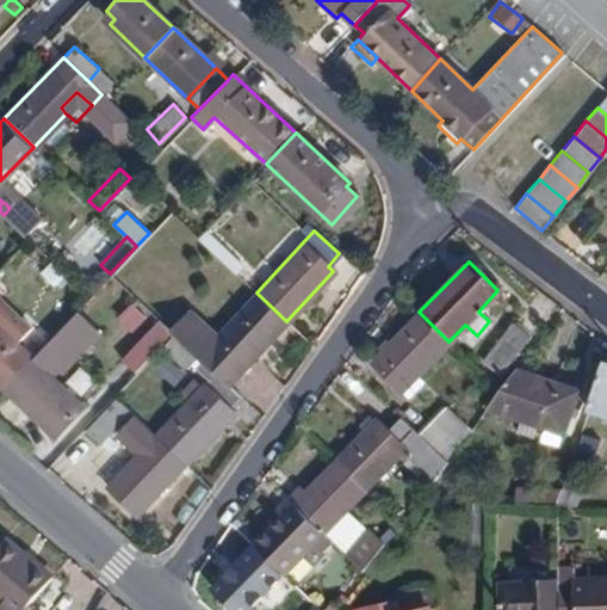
[(55,283),(62,276),(48,263),(41,270),(55,283)]
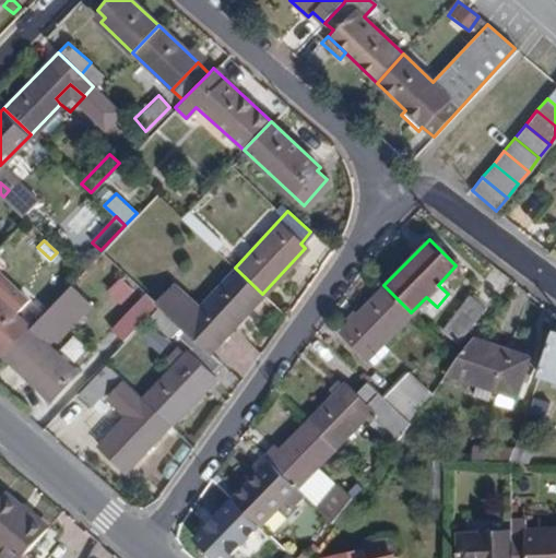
[(226,322),(232,327),(262,294),(235,268),(198,307),(173,282),(155,301),(156,303),(158,305),(178,323),(196,340),(203,347),(226,322)]
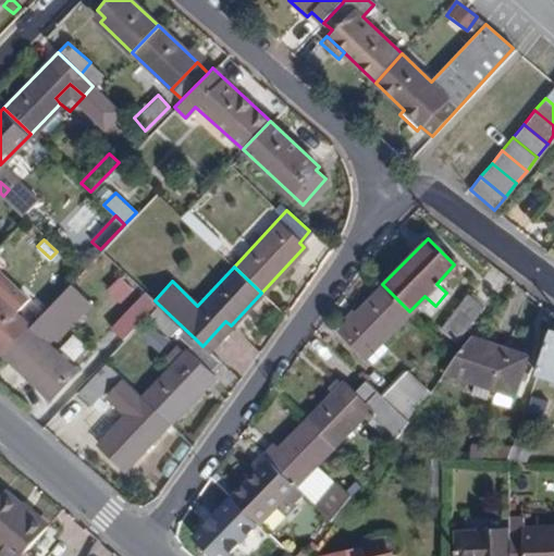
[(379,342),(409,311),(382,284),(336,331),(370,363),(385,348),(379,342)]
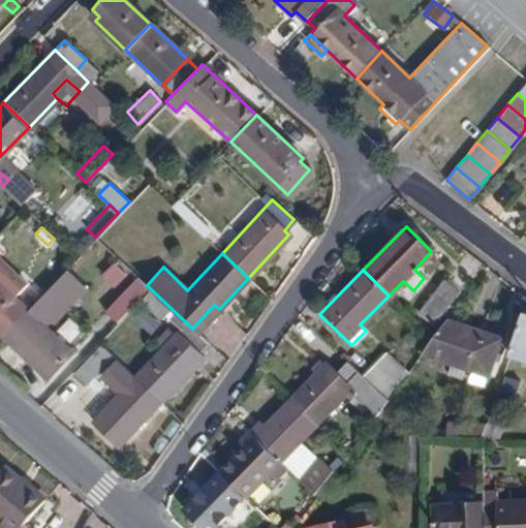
[(105,310),(116,319),(148,286),(147,285),(137,277),(105,310)]
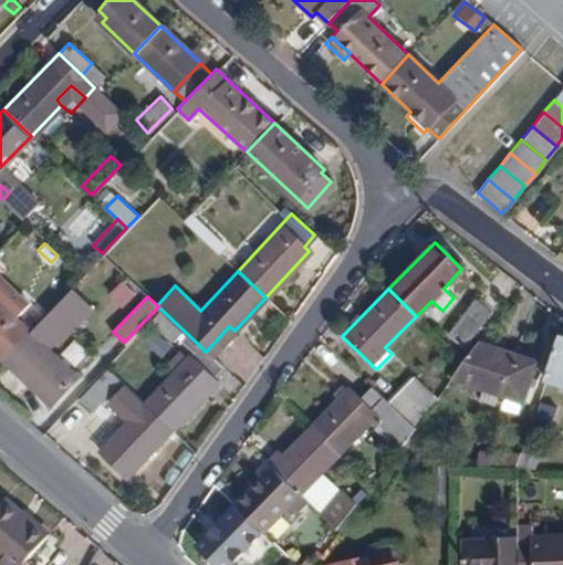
[(445,333),(460,346),(490,310),(475,296),(445,333)]
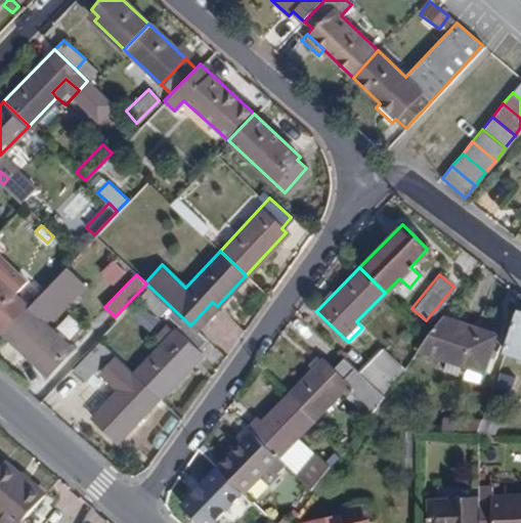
[(0,331),(2,333),(27,306),(0,280),(0,331)]
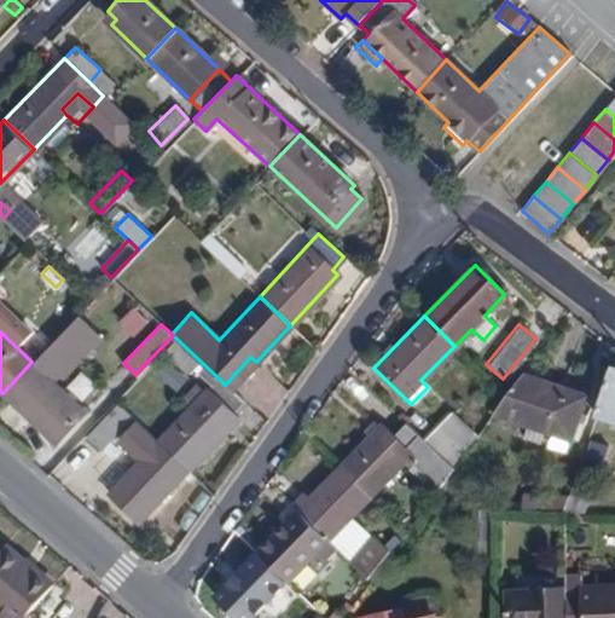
[(186,370),(197,358),(175,338),(164,348),(186,370)]
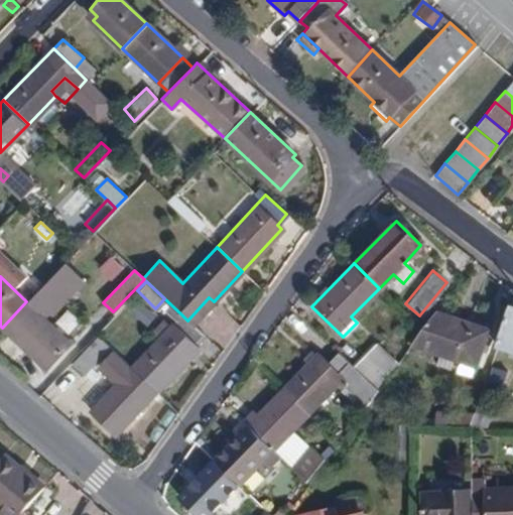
[(50,366),(72,344),(26,301),(2,328),(31,356),(35,352),(50,366)]
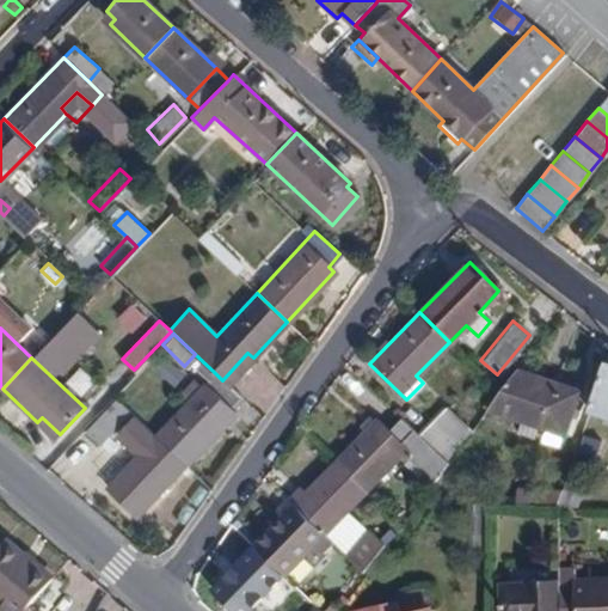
[(585,410),(607,417),(607,365),(602,364),(585,410)]
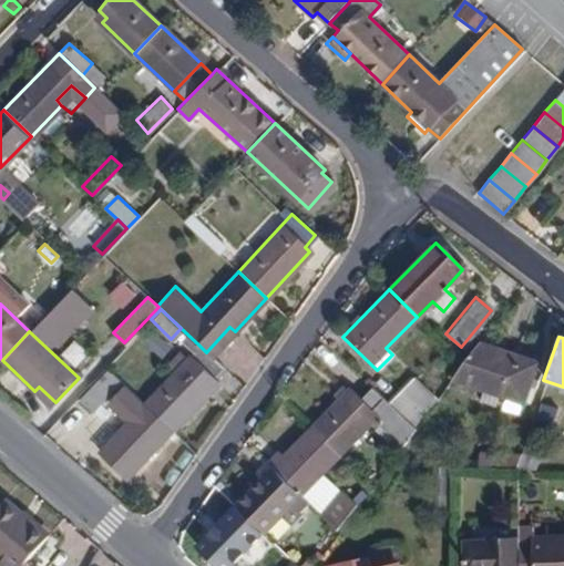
[(452,378),(521,401),(534,361),(479,342),(452,378)]
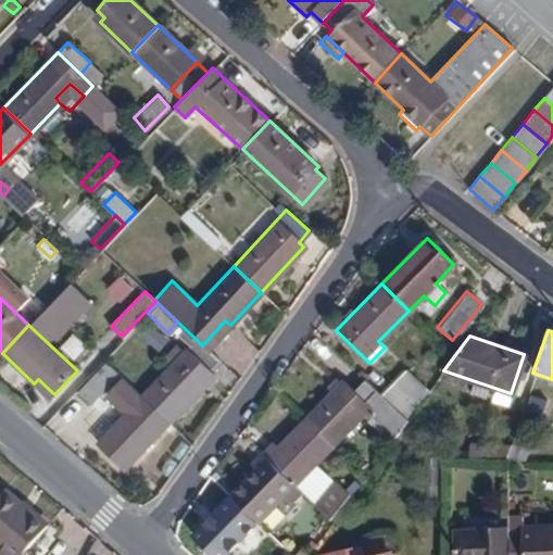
[(140,395),(167,423),(199,388),(195,383),(217,360),(202,345),(195,338),(184,352),(175,344),(161,360),(168,366),(140,395)]
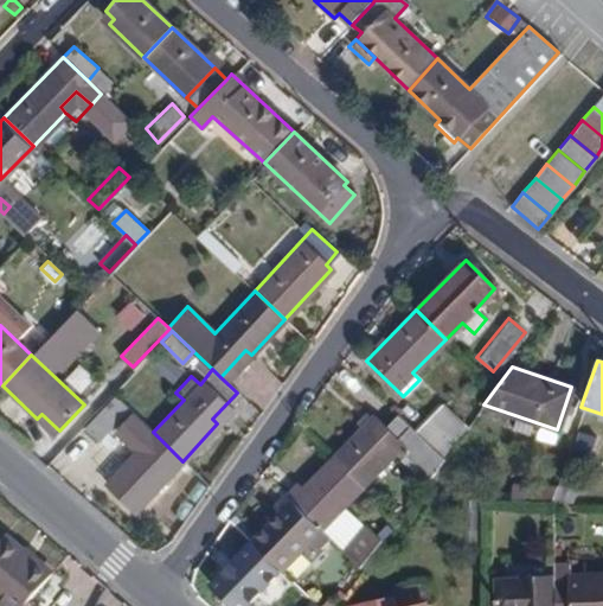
[(85,426),(98,439),(126,409),(113,396),(85,426)]
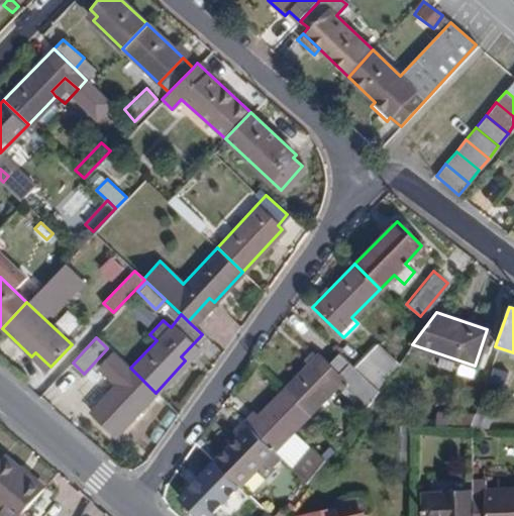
[(352,367),(378,390),(398,363),(377,342),(352,367)]
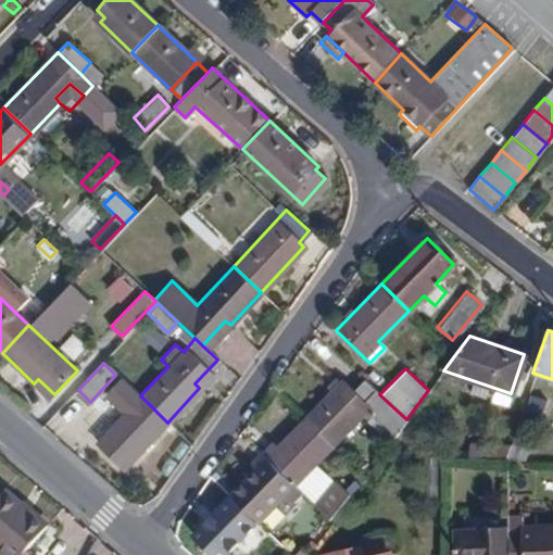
[(329,388),(332,391),(341,381),(338,378),(329,388)]
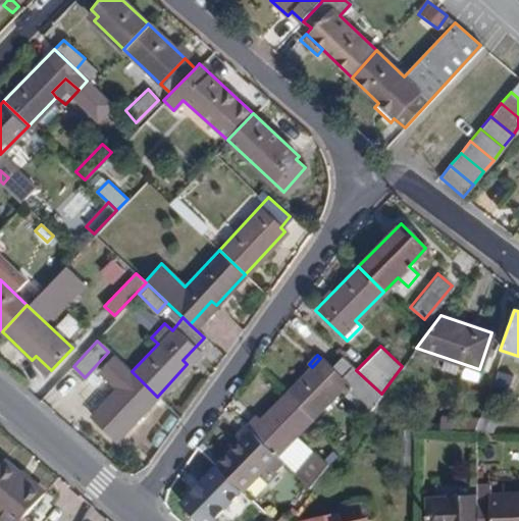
[(297,406),(310,419),(339,389),(344,395),(347,392),(359,403),(356,406),(365,415),(381,394),(356,370),(344,358),(333,368),(322,357),(320,358),(312,367),(284,394),(297,406)]
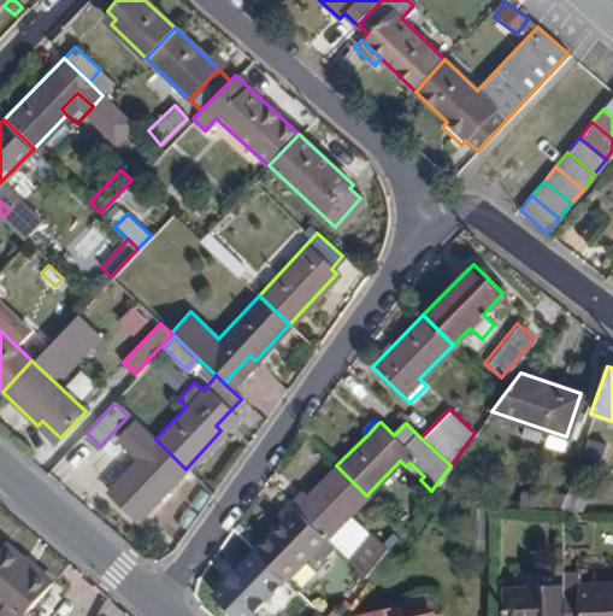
[(154,502),(186,469),(155,439),(107,490),(134,515),(148,498),(154,502)]
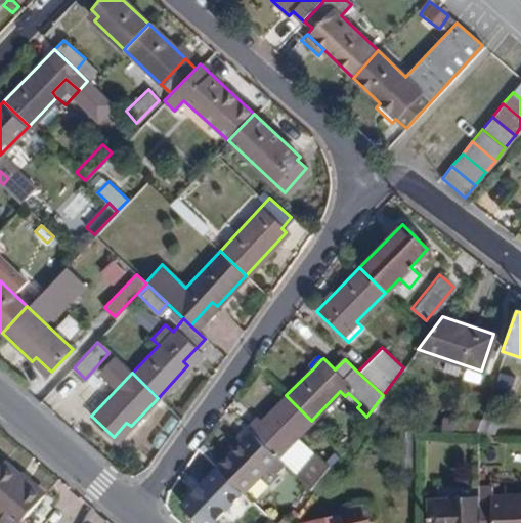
[(357,407),(360,404),(348,393),(345,396),(357,407)]
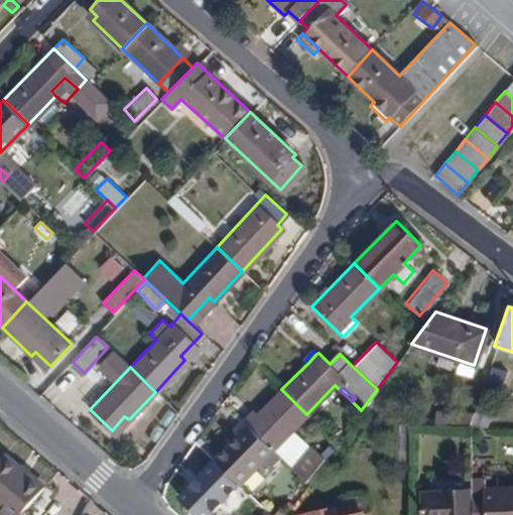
[(322,458),(290,430),(306,414),(293,401),(281,389),(246,424),(271,449),(287,465),(303,481),(322,458)]
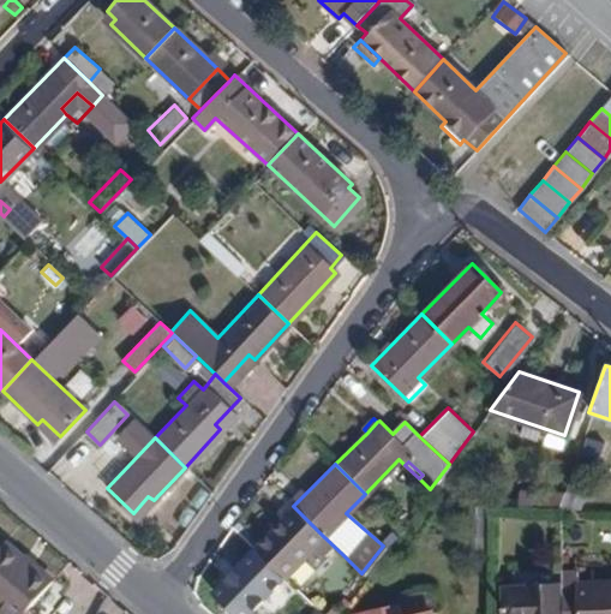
[(384,487),(395,501),(413,487),(402,472),(384,487)]
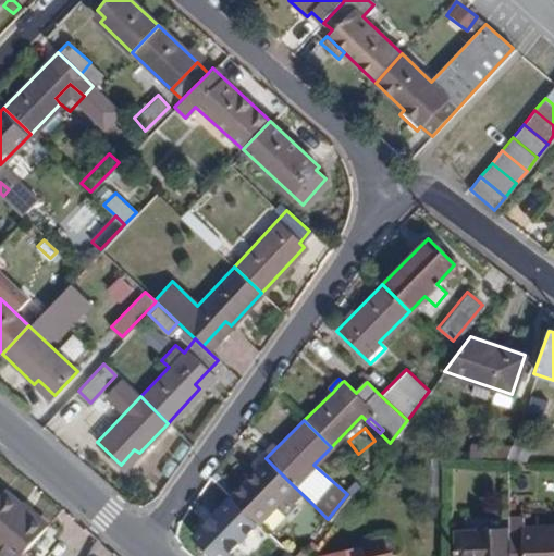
[(504,459),(525,460),(528,448),(511,443),(508,447),(504,459)]
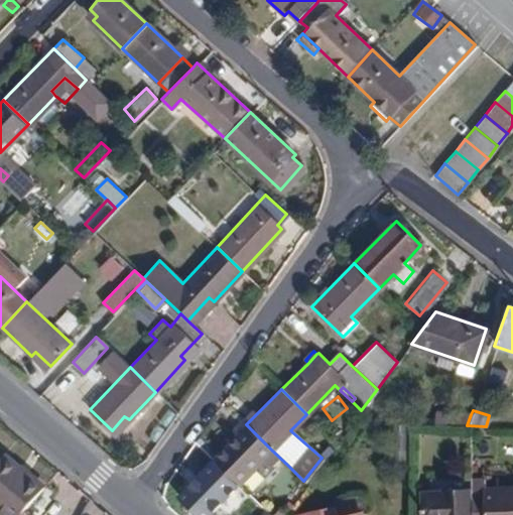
[(450,424),(467,425),(471,414),(451,413),(450,424)]
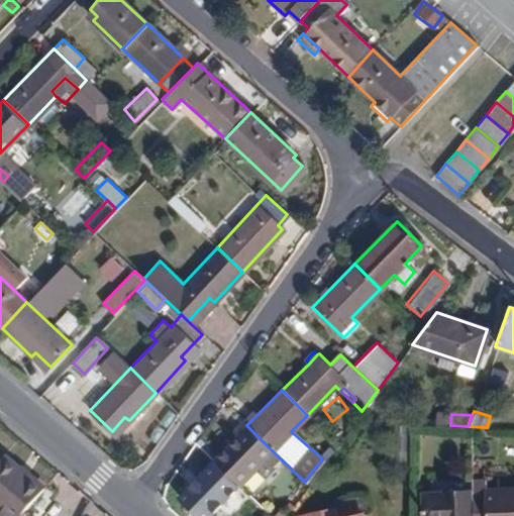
[(229,432),(234,438),(246,425),(240,419),(229,432)]
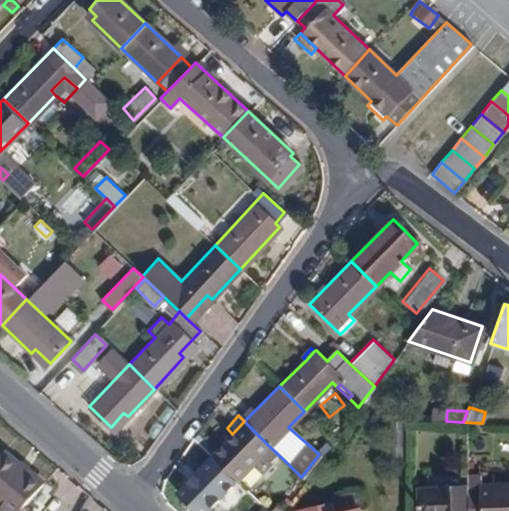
[(230,474),(236,479),(269,446),(244,421),(232,434),(211,455),(230,474)]
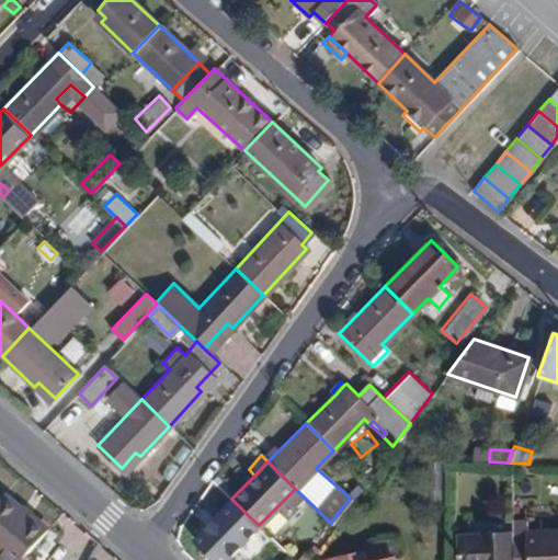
[(19,559),(24,555),(46,528),(3,492),(0,495),(0,547),(2,549),(0,552),(0,557),(3,559),(19,559)]
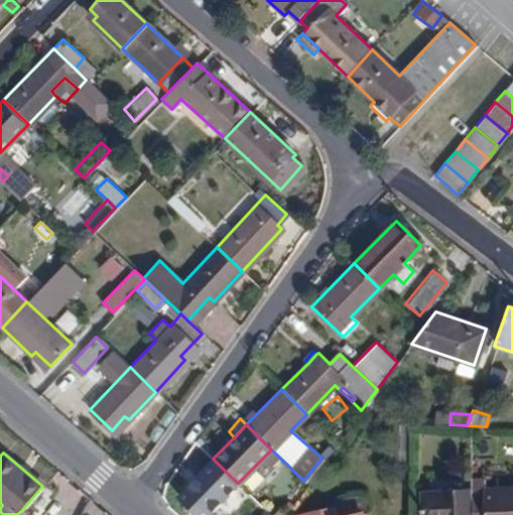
[(217,514),(213,509),(238,483),(232,478),(213,459),(176,495),(197,514),(217,514)]
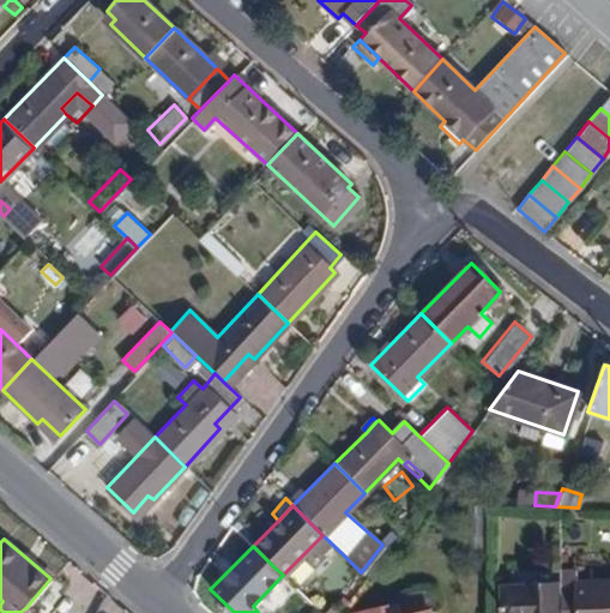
[(560,612),(609,612),(609,581),(574,584),(573,570),(557,570),(559,578),(560,612)]
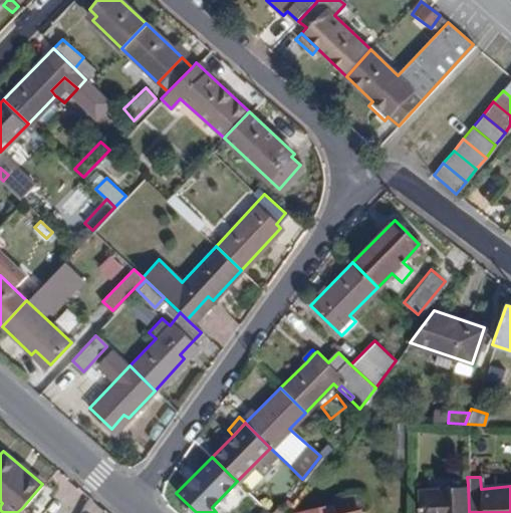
[(469,512),(468,484),(417,487),(418,512),(469,512)]
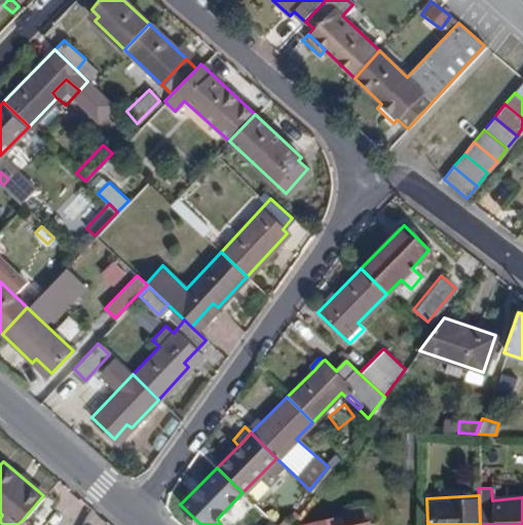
[(368,524),(368,520),(345,524),(340,524),(338,516),(314,521),(314,524),(368,524)]
